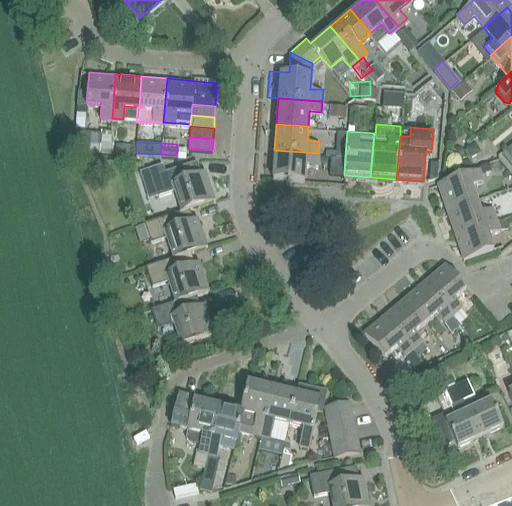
[(318,153),(274,150),(273,176),(304,178),(305,163),(317,164),(318,153)]
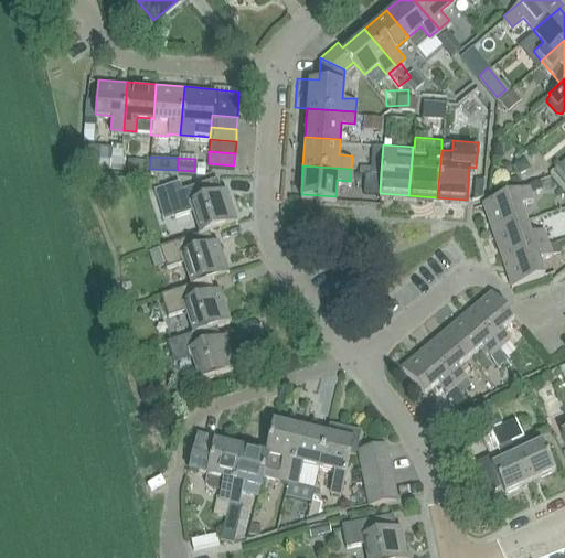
[(363,189),(380,190),(381,171),(364,170),(363,189)]
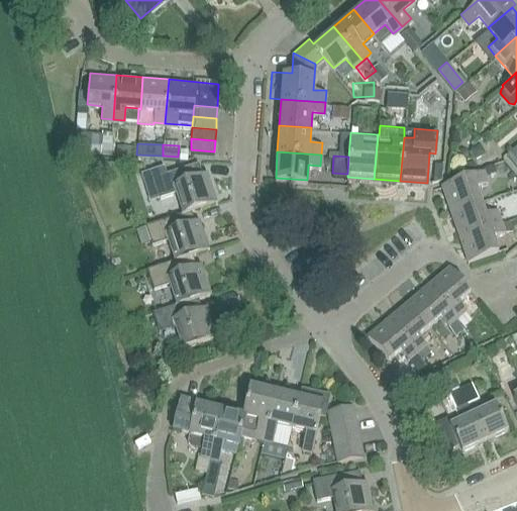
[(198,160),(167,171),(165,163),(151,167),(153,175),(152,175),(160,195),(176,190),(181,210),(191,207),(191,209),(217,200),(208,171),(202,173),(198,160)]
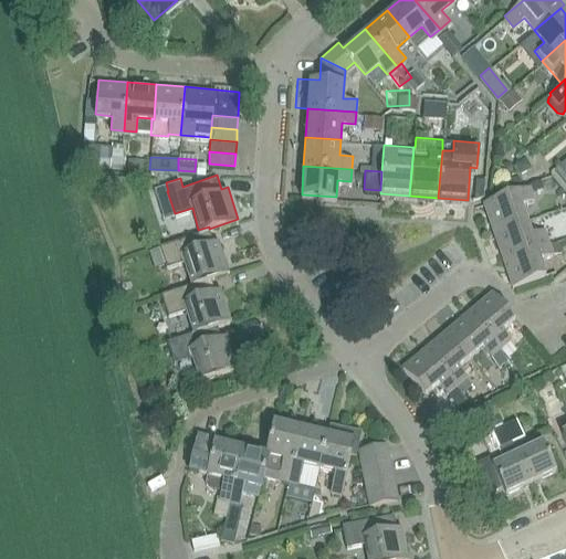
[(483,201),(493,229),(526,217),(521,202),(534,198),(530,185),(483,201)]
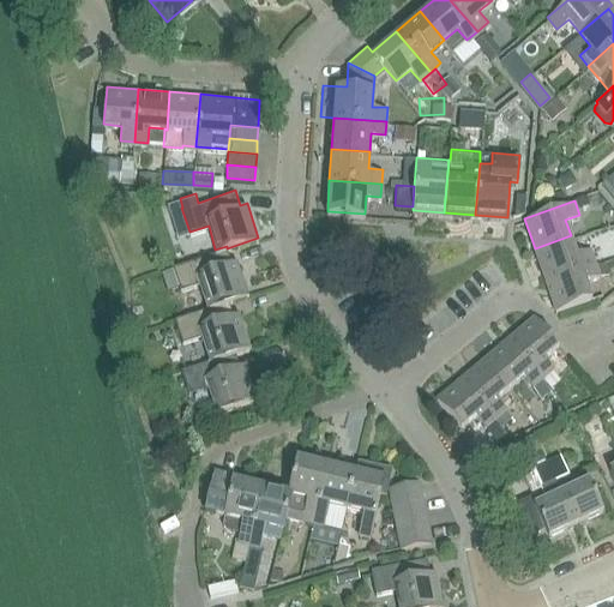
[(576,252),(571,235),(535,248),(545,277),(595,260),(590,247),(576,252)]
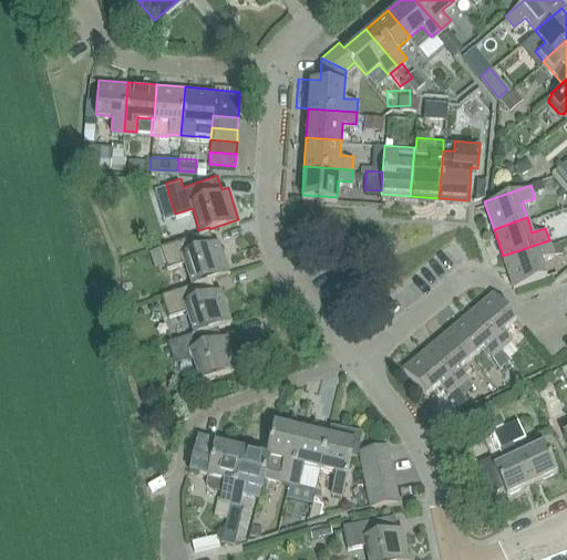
[(183,260),(191,282),(210,276),(212,277),(229,270),(219,239),(214,240),(209,229),(209,227),(198,230),(157,244),(165,266),(183,260)]
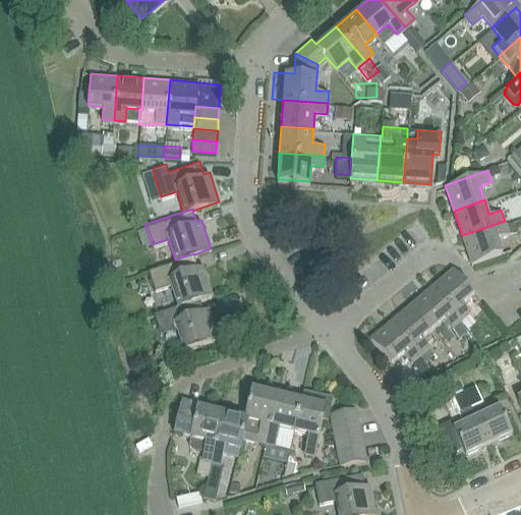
[(516,229),(513,220),(505,222),(505,221),(462,235),(471,261),(502,250),(497,236),(516,229)]
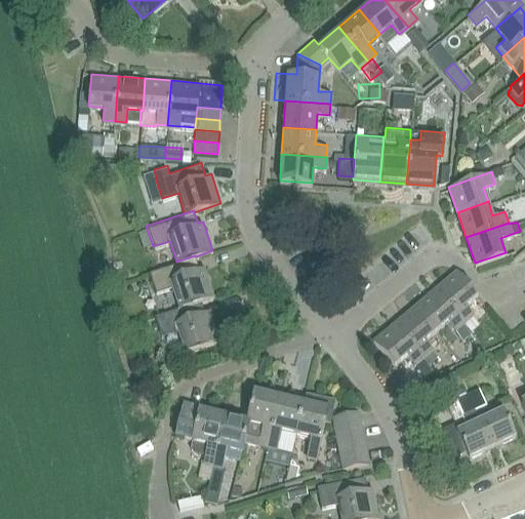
[(195,255),(176,262),(148,271),(154,291),(171,286),(177,306),(201,298),(201,300),(214,295),(204,266),(199,268),(196,256),(195,255)]
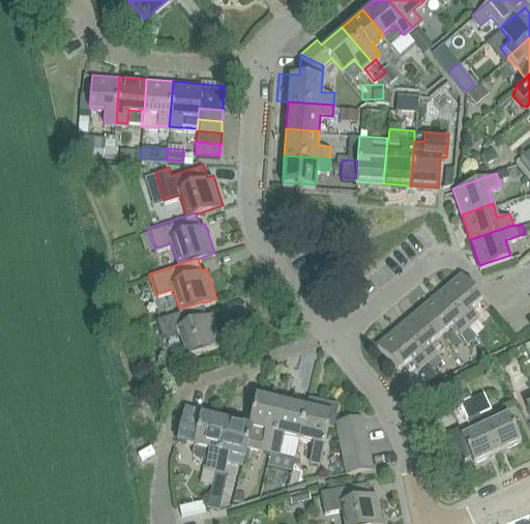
[(461,271),(439,289),(469,324),(473,329),(482,322),(470,307),(481,296),(461,271)]
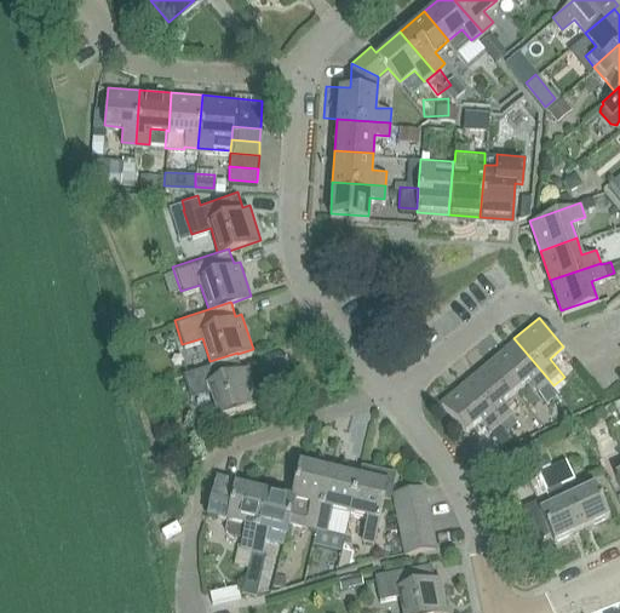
[(549,379),(514,338),(489,359),(515,388),(528,377),(538,388),(546,399),(556,390),(546,381),(549,379)]
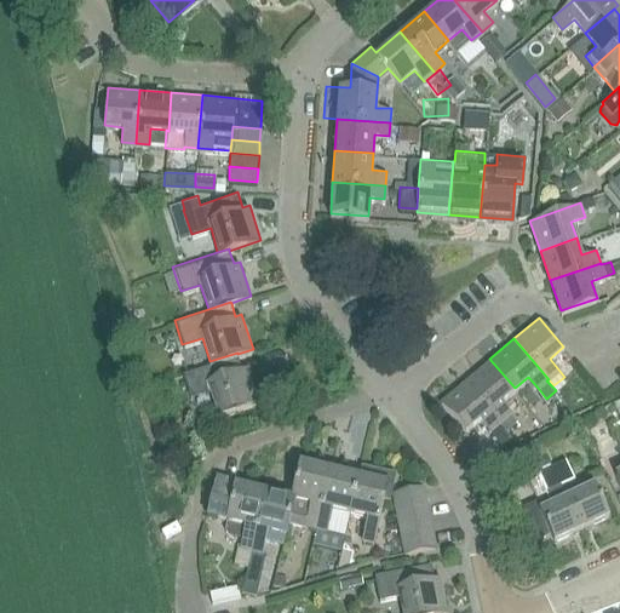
[(237,353),(210,361),(181,372),(189,396),(207,390),(217,416),(259,401),(248,366),(242,367),(237,354),(237,353)]
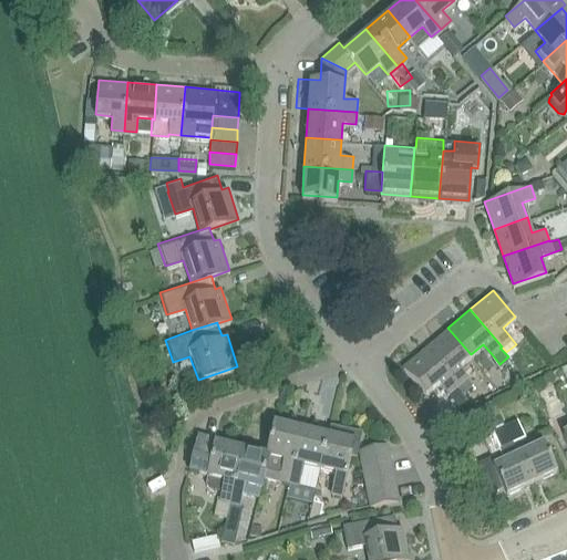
[(471,354),(447,328),(425,345),(457,383),(463,390),(473,381),(459,364),(471,354)]
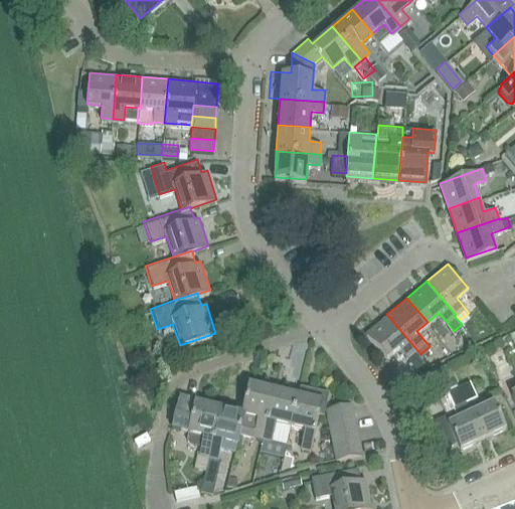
[(415,348),(386,314),(366,332),(386,356),(398,346),(415,367),(423,360),(413,349),(415,348)]
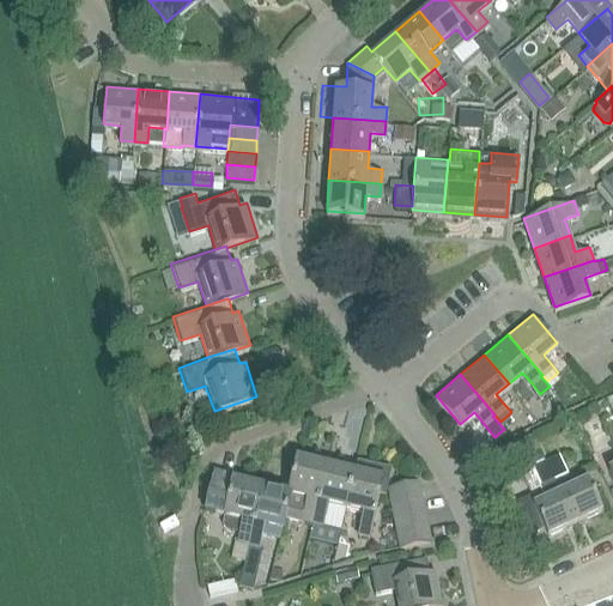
[(547,533),(575,520),(560,489),(554,477),(545,459),(545,458),(538,444),(530,430),(505,443),(513,458),(526,450),(530,462),(522,466),(530,484),(539,480),(540,483),(545,496),(534,501),(530,492),(513,501),(527,532),(544,525),(547,533)]
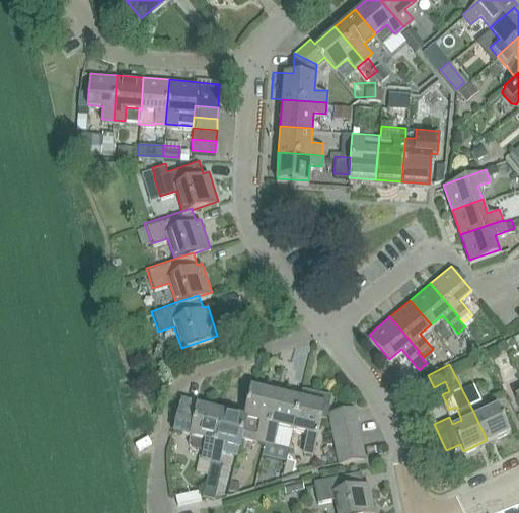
[(252,381),(245,411),(244,416),(245,416),(241,434),(265,439),(277,387),(252,381)]
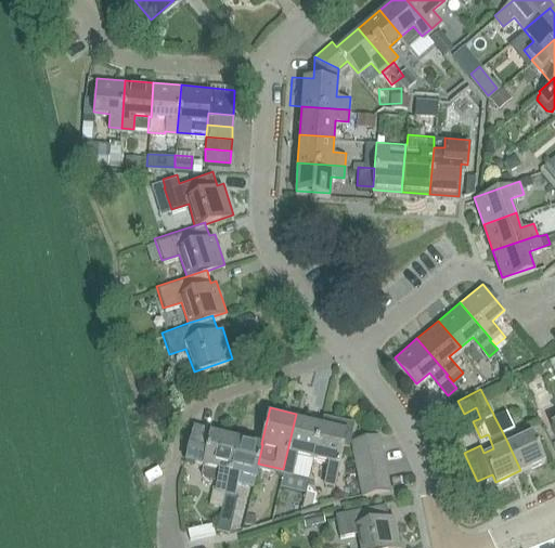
[(532,430),(518,436),(506,409),(493,415),(502,431),(507,442),(520,470),(544,458),(532,430)]
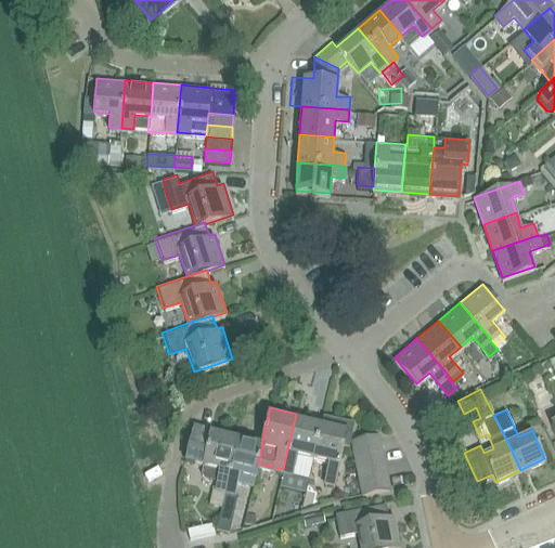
[(308,475),(312,456),(321,420),(296,414),(283,469),(308,475)]
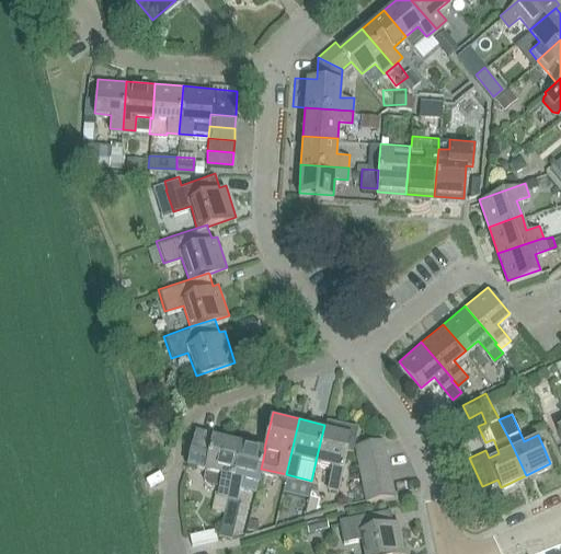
[(333,427),(324,425),(316,461),(332,464),(328,484),(338,486),(347,447),(353,449),(357,425),(335,419),(333,427)]
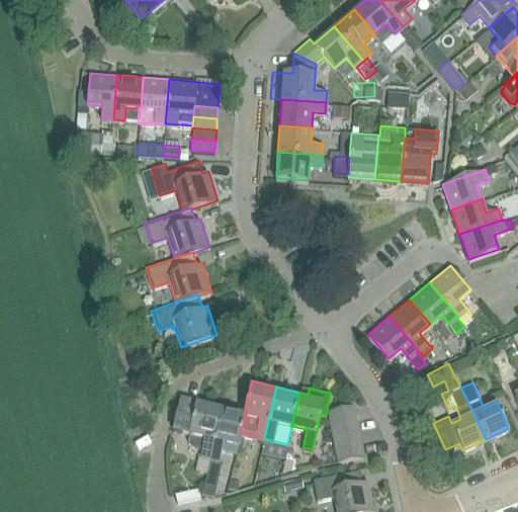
[(189,432),(189,433),(187,441),(190,445),(201,447),(200,454),(209,456),(222,405),(197,400),(195,407),(183,404),(177,429),(189,432)]
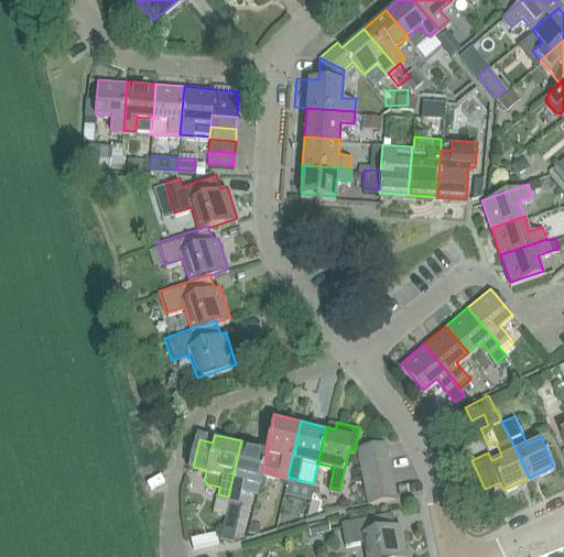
[(267,446),(241,440),(228,497),(238,499),(240,489),(257,492),(262,471),(267,451),(266,451),(267,446)]
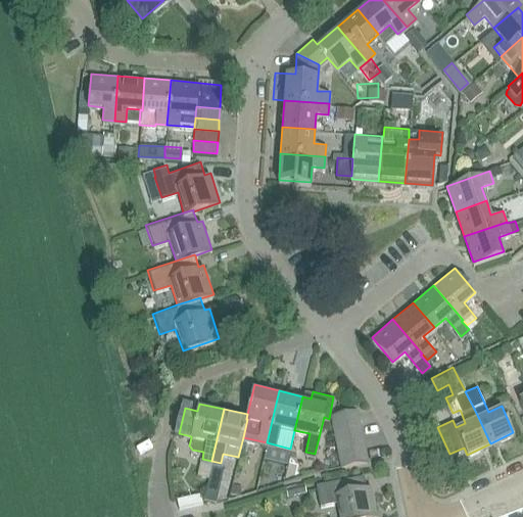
[(331,413),(333,426),(359,421),(357,409),(331,413)]
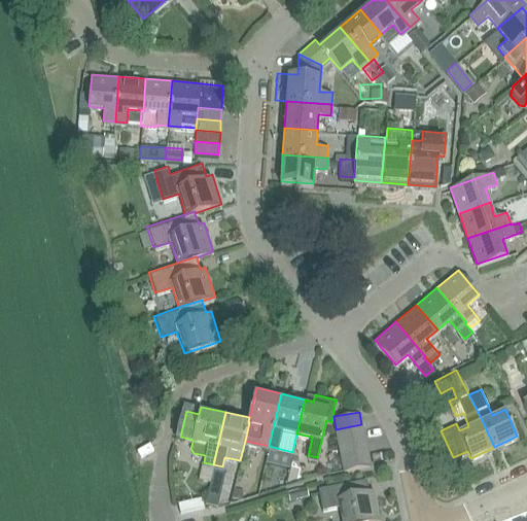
[(364,437),(361,424),(336,429),(339,442),(364,437)]
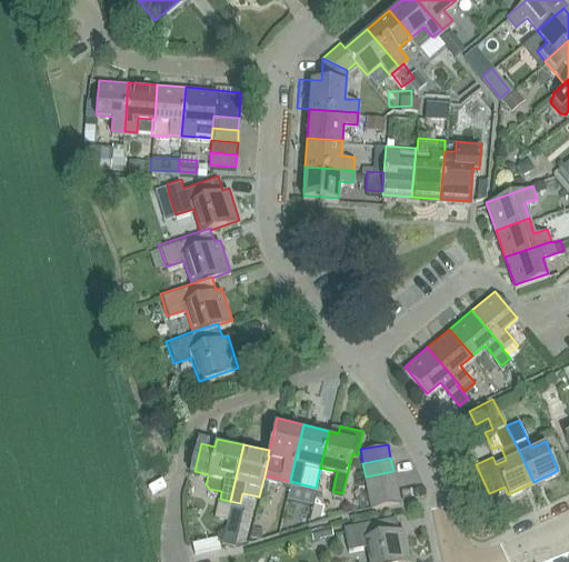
[(396,485),(393,471),(366,477),(368,490),(396,485)]
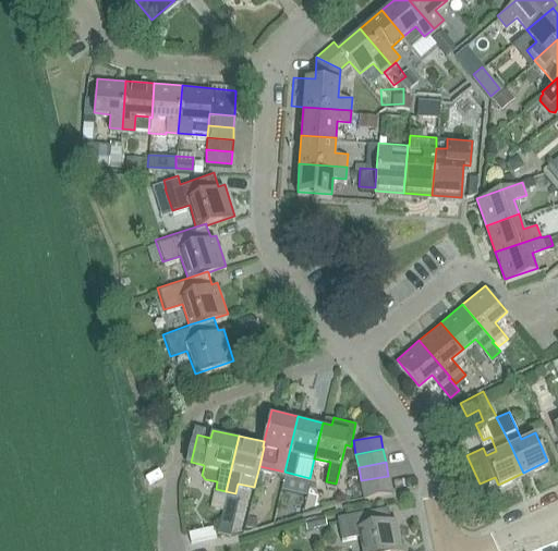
[(391,489),(388,476),(361,480),(363,493),(391,489)]
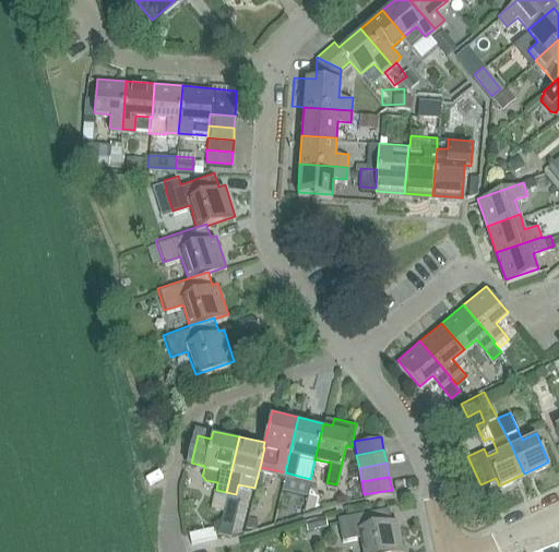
[(360,535),(364,551),(395,551),(403,551),(397,518),(391,519),(389,505),(337,516),(342,538),(360,535)]
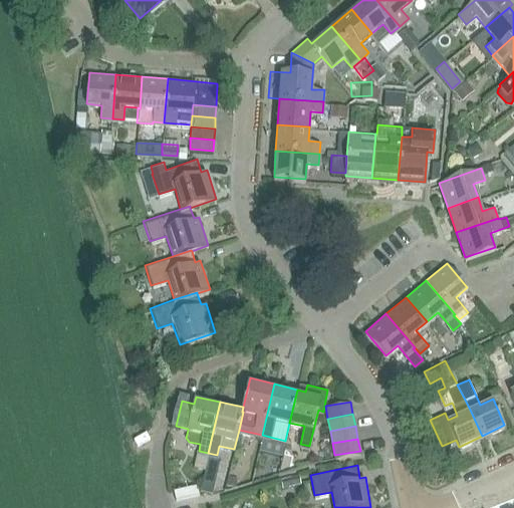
[(281,486),(300,482),(298,471),(279,476),(281,486)]
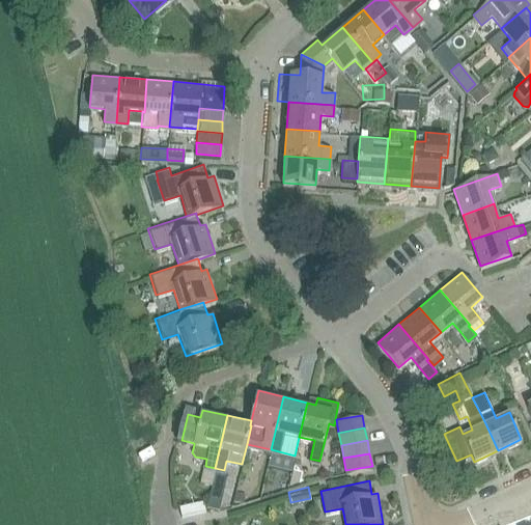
[(222,493),(211,491),(207,504),(219,507),(222,493)]
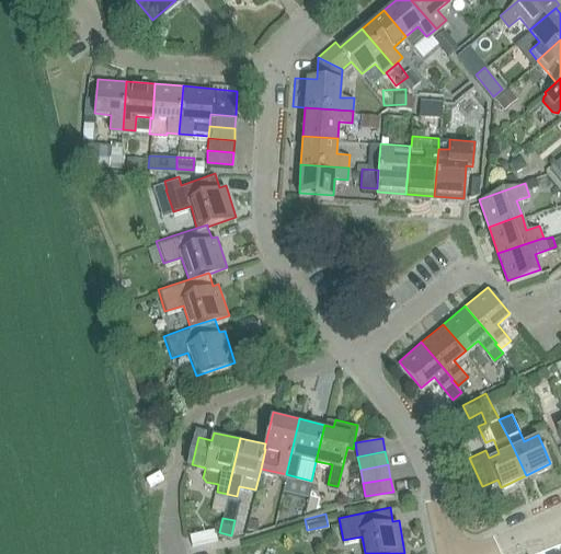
[(179,527),(181,538),(205,531),(203,520),(179,527)]
